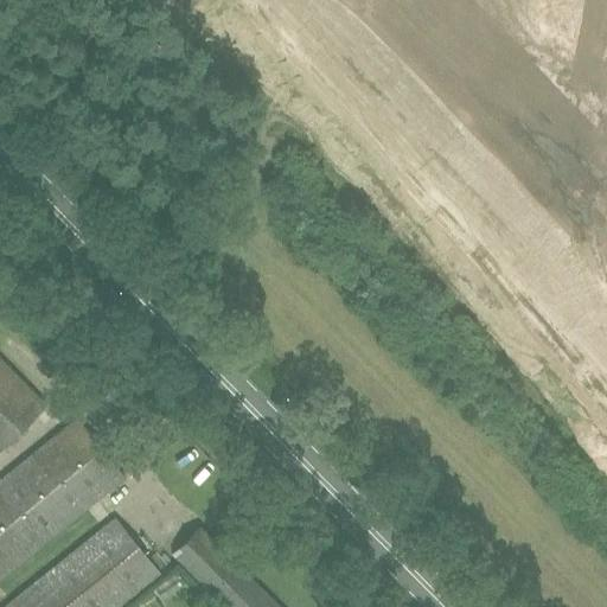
[(480,0),(480,4),(526,13),(529,0),(480,0)]
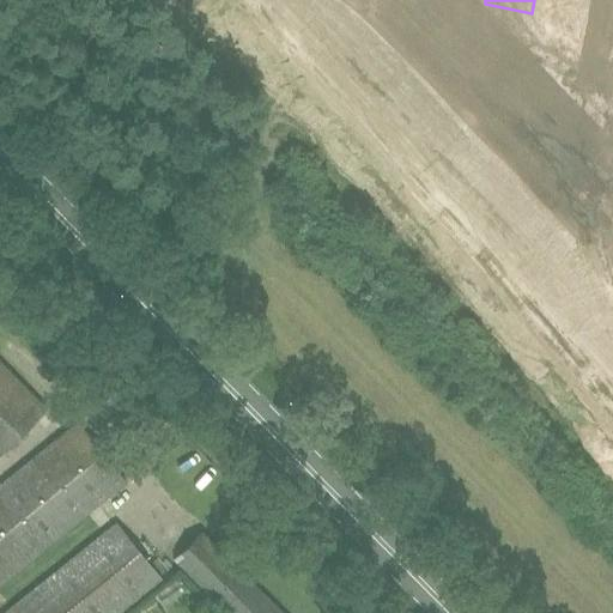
[(534,0),(532,13),(533,13),(534,8),(557,13),(554,23),(575,28),(581,0),(534,0)]
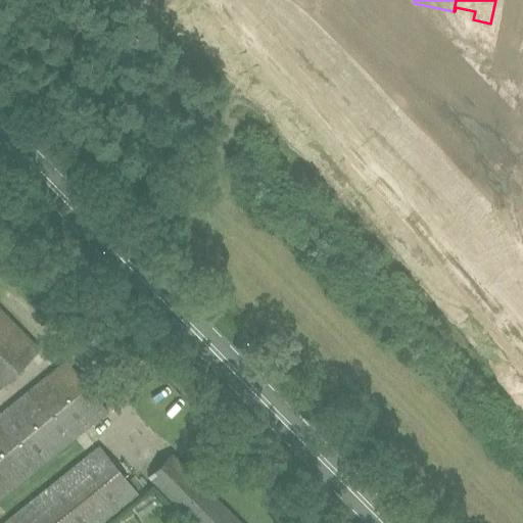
[(0,386),(39,348),(0,310),(0,386)]
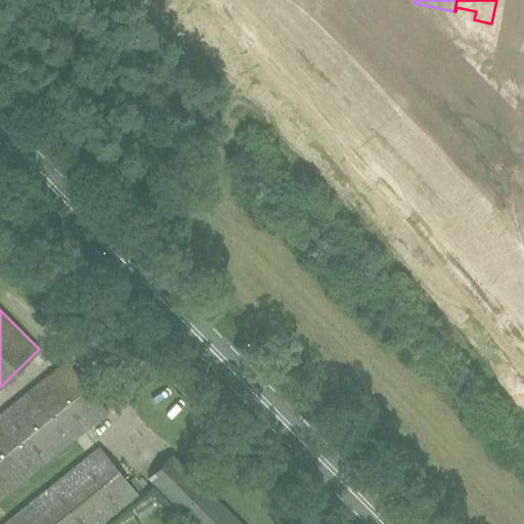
[(0,497),(107,411),(66,360),(0,413),(0,497)]
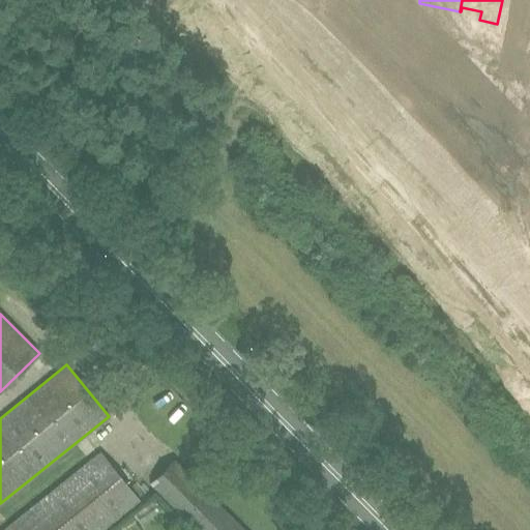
[(101,529),(139,500),(99,451),(1,529),(101,529)]
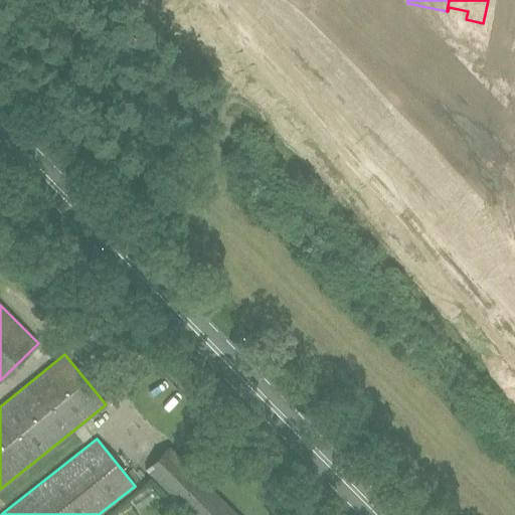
[(190,514),(237,514),(168,446),(145,469),(190,514)]
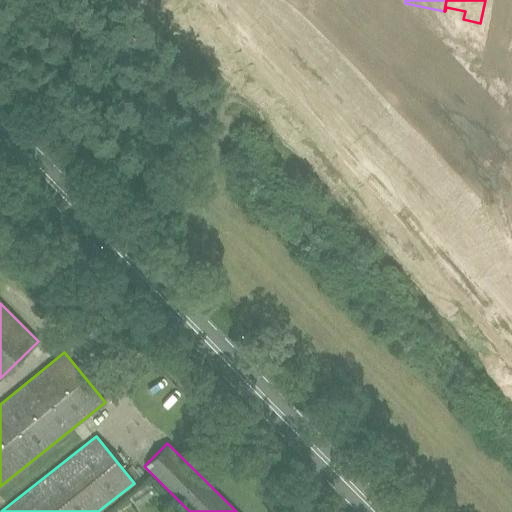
[(114,457),(127,468),(134,460),(121,449),(114,457)]
